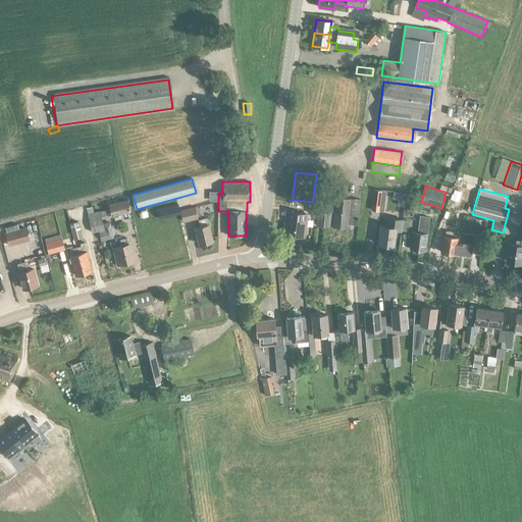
[(379,210),(381,191),(373,190),(371,209),(379,210)]
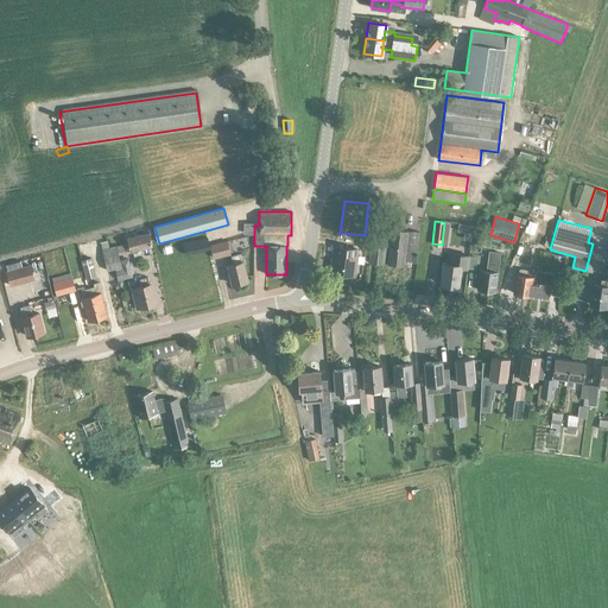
[(391,228),(387,264),(405,266),(411,266),(412,253),(417,253),(419,232),(409,230),(391,228)]
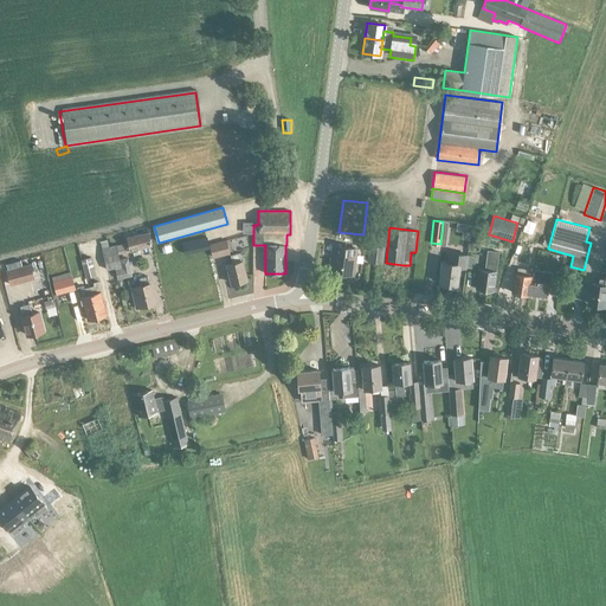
[(527,230),(526,236),(548,242),(548,238),(542,237),(543,234),(527,230)]
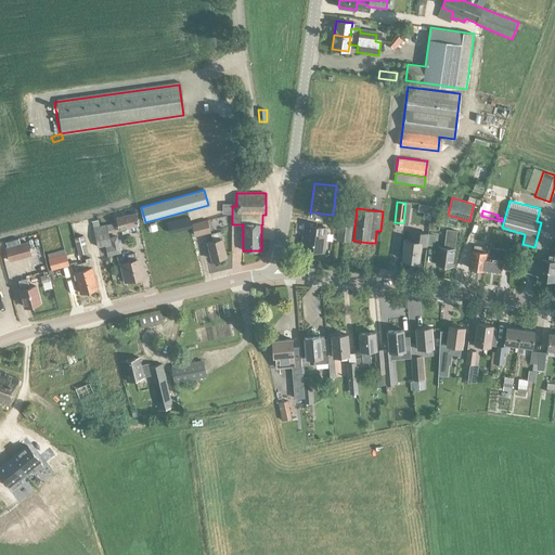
[(136,211),(115,217),(118,230),(139,224),(136,211)]
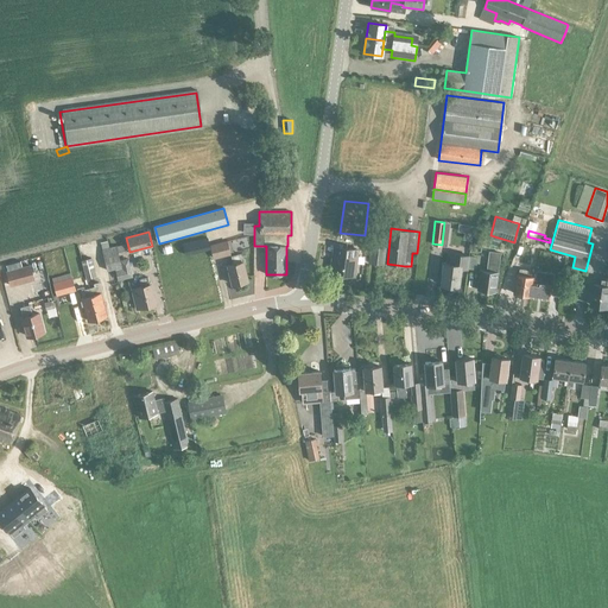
[(185,255),(210,249),(208,240),(183,246),(185,255)]
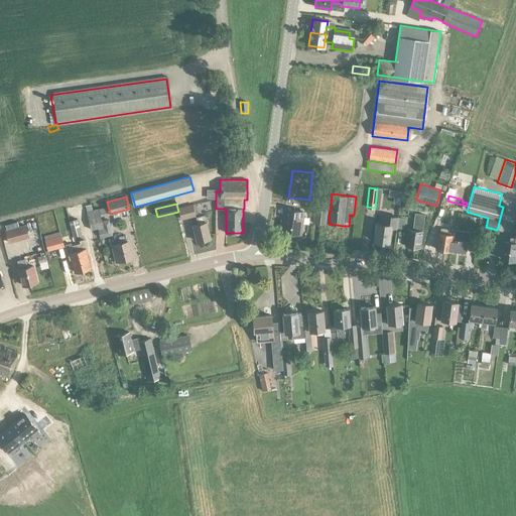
[(192,204),(178,208),(180,220),(196,217),(192,204)]
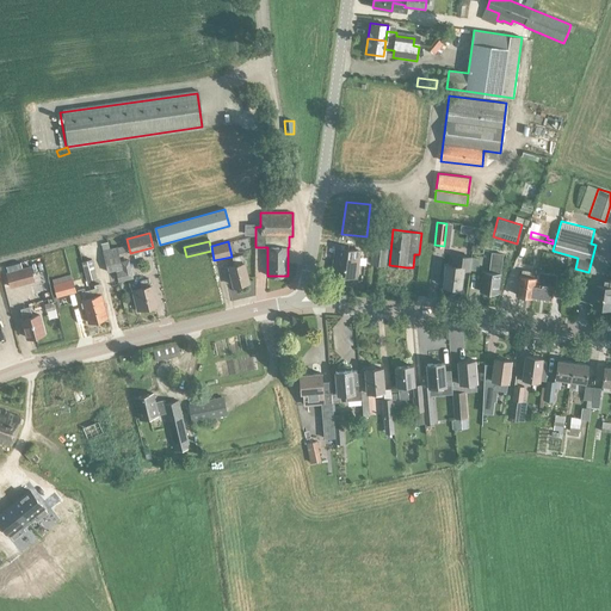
[(389,245),(382,244),(372,242),(370,264),(387,266),(389,245)]
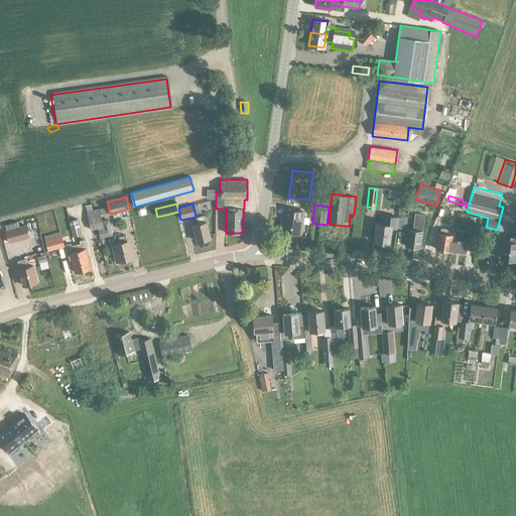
[(103,226),(99,210),(99,209),(87,212),(91,229),(103,226)]
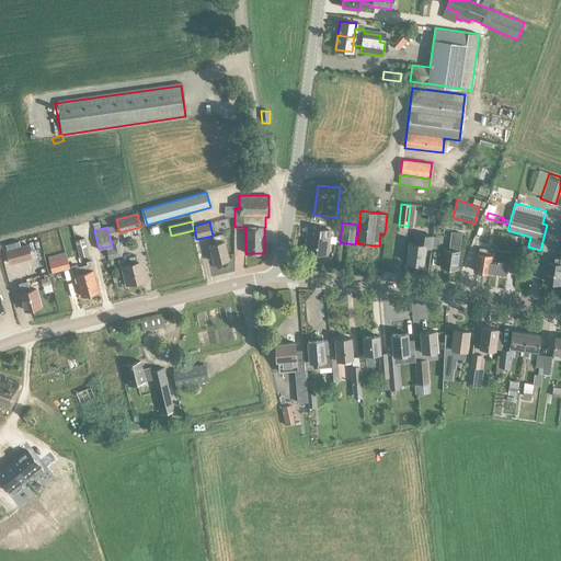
[(307,227),(305,251),(328,254),(330,230),(307,227)]
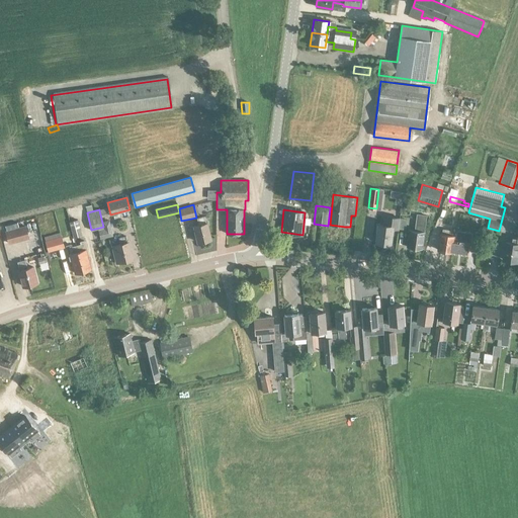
[(409,230),(407,246),(421,248),(424,232),(426,216),(418,214),(417,224),(415,224),(414,230),(409,230)]
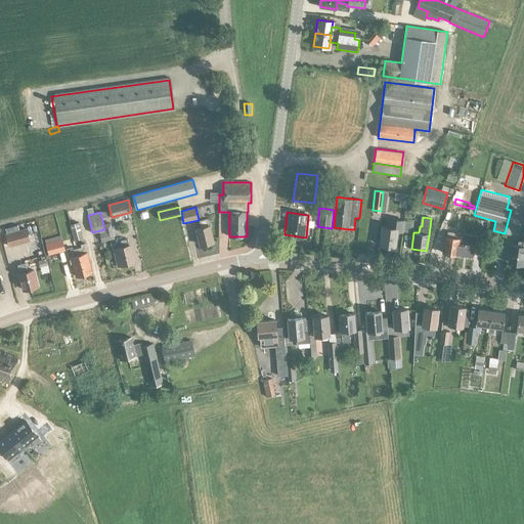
[(201,227),(209,225),(207,218),(199,220),(201,227)]
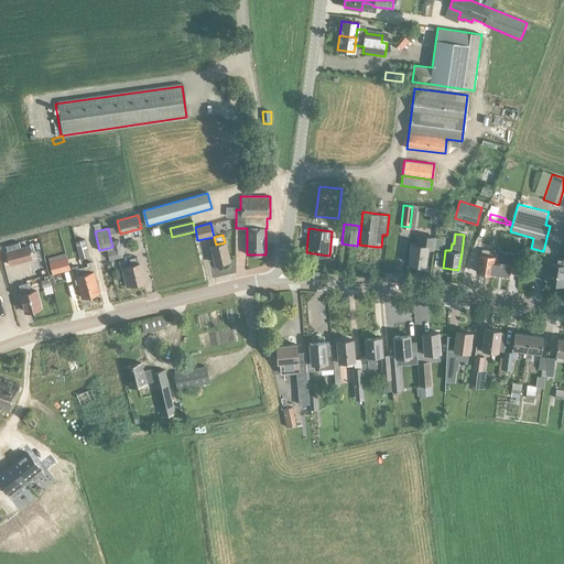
[(419,235),(418,243),(427,245),(427,249),(433,250),(433,249),(435,238),(435,237),(427,236),(419,235)]
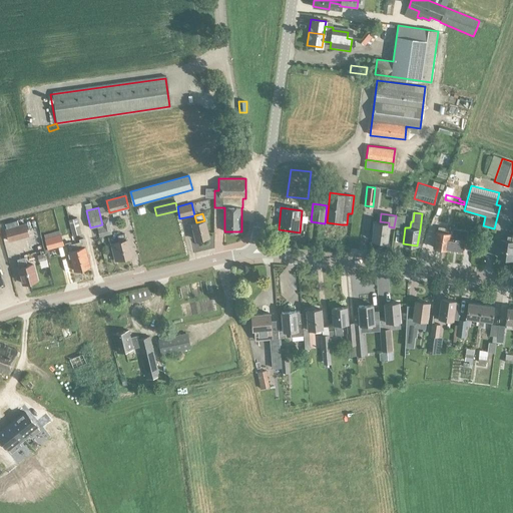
[(456,224),(456,216),(440,215),(439,224),(456,224)]
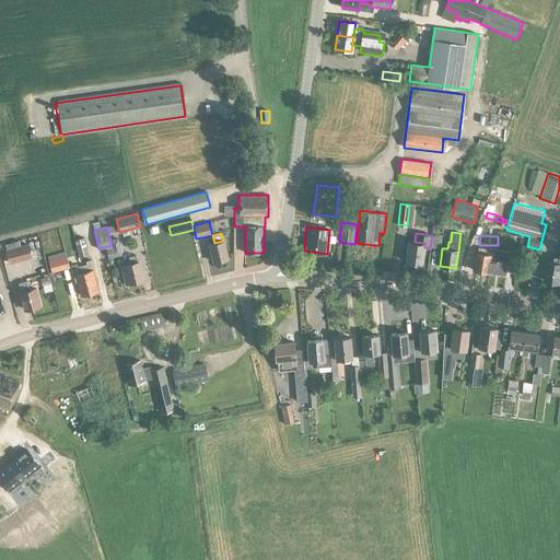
[(84,236),(74,240),(78,252),(88,249),(84,236)]
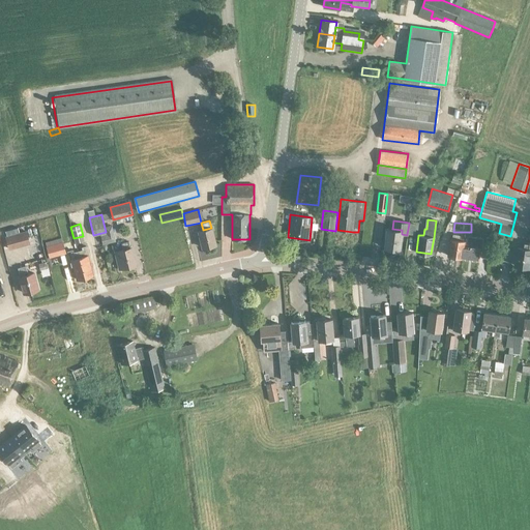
[(211,228),(203,230),(198,231),(202,247),(216,243),(212,228),(211,228)]
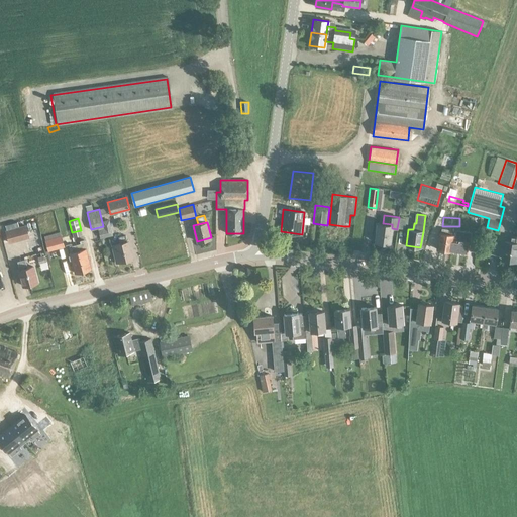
[(392,224),(383,223),(377,223),(375,241),(390,242),(392,228),(392,224)]
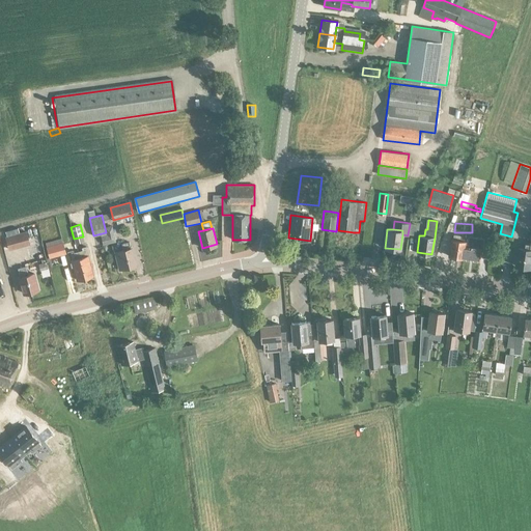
[(26,231),(5,238),(8,248),(29,242),(26,231)]
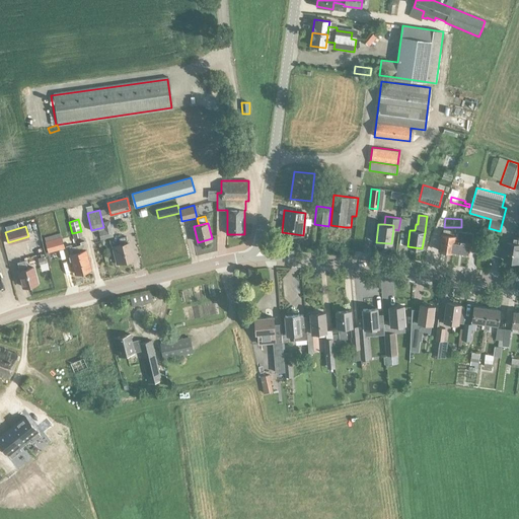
[(110,227),(98,230),(100,239),(113,236),(110,227)]
